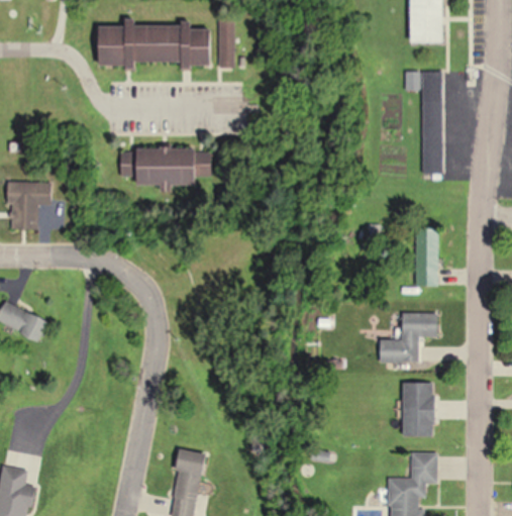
[(412,0),(413,42),(445,42),(444,0),(412,0)]
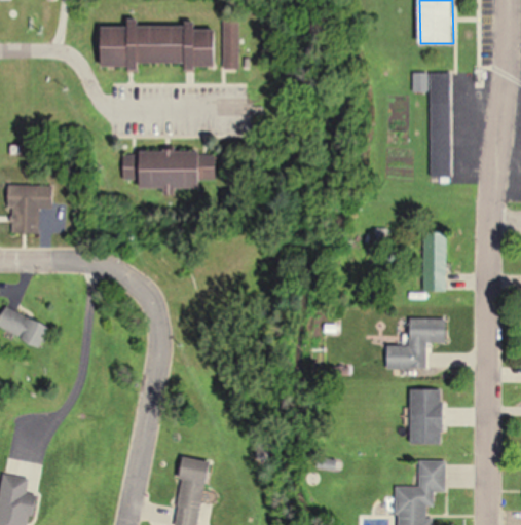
[(236,68),(236,19),(221,19),(221,68),(236,68)]
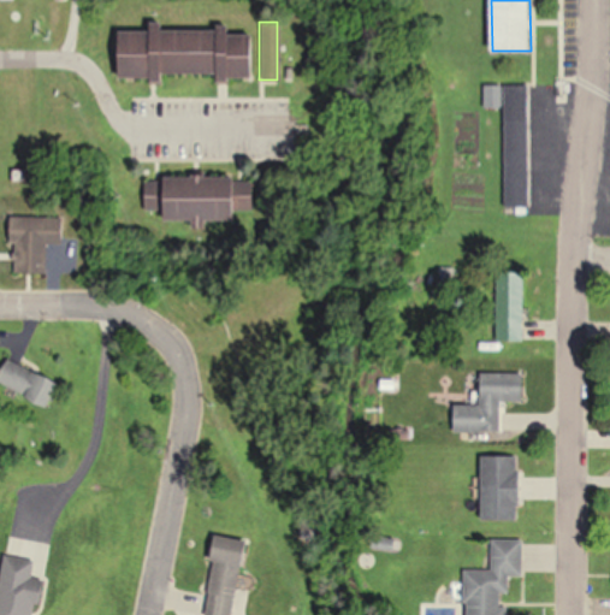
[(252,76),(252,30),(116,30),(116,76),(252,76)]
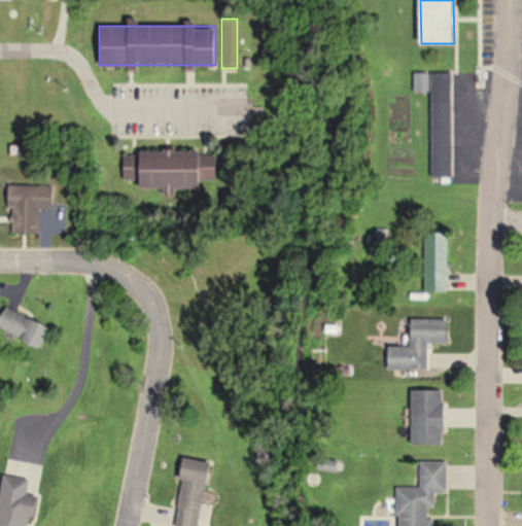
[(413,92),(430,92),(430,176),(450,176),(450,72),(413,72),(413,92)]
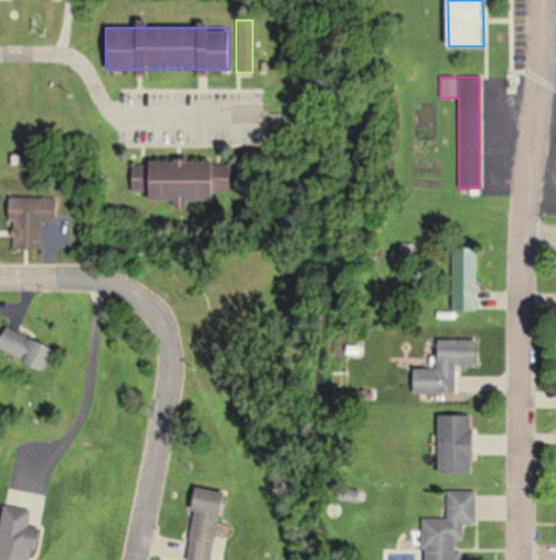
[(145,160),(145,180),(128,180),(128,190),(146,190),(146,203),(214,203),(214,192),(228,192),(228,160),(145,160)]
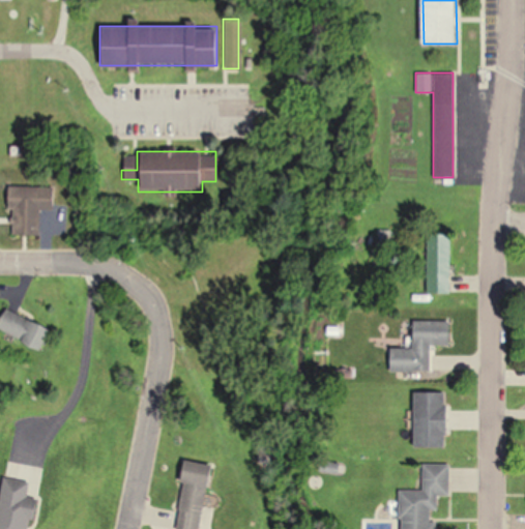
[(35,234),(36,209),(51,210),(51,186),(2,185),(1,234),(35,234)]
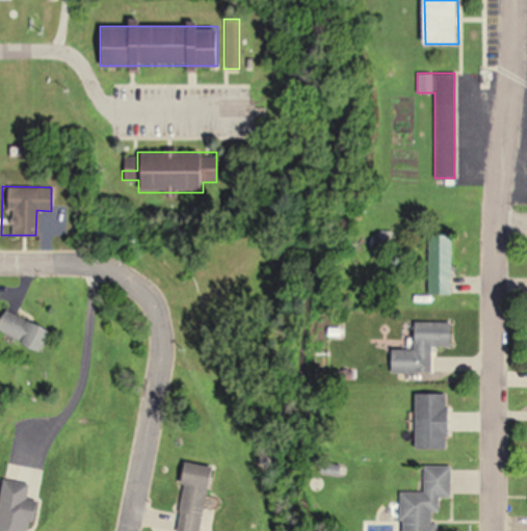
[(451,235),(427,235),(427,294),(451,294),(451,235)]
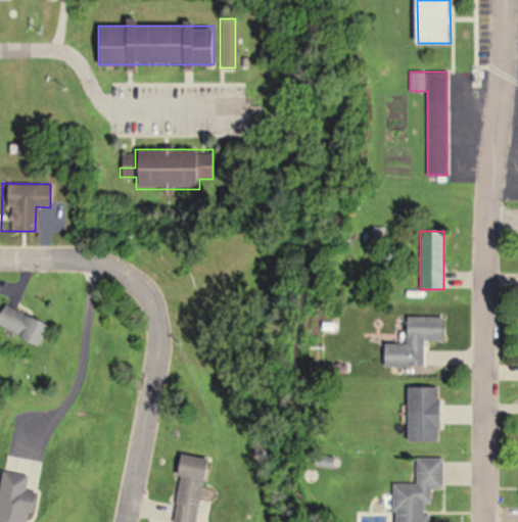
[(47,324),(1,303),(0,305),(0,327),(38,344),(47,324)]
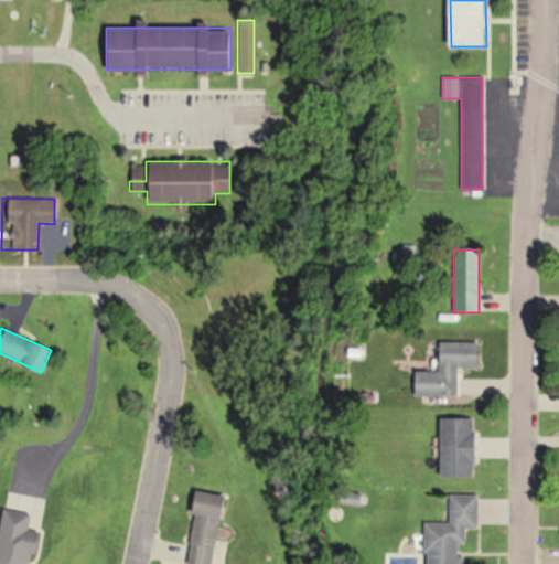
[(479,342),(439,342),(439,371),(415,371),(415,396),(458,396),(458,368),(479,368),(479,342)]
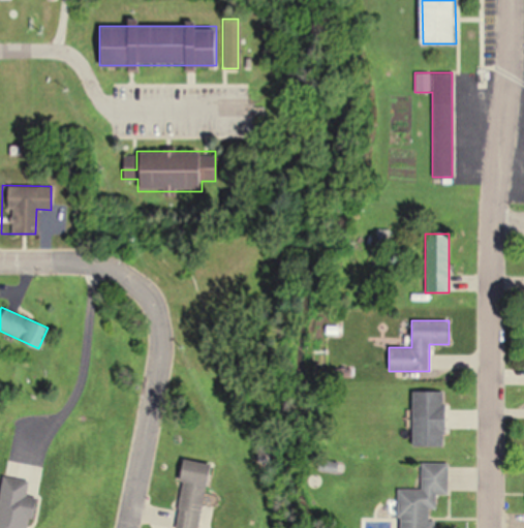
[(412,391),(412,446),(445,446),(445,391),(412,391)]
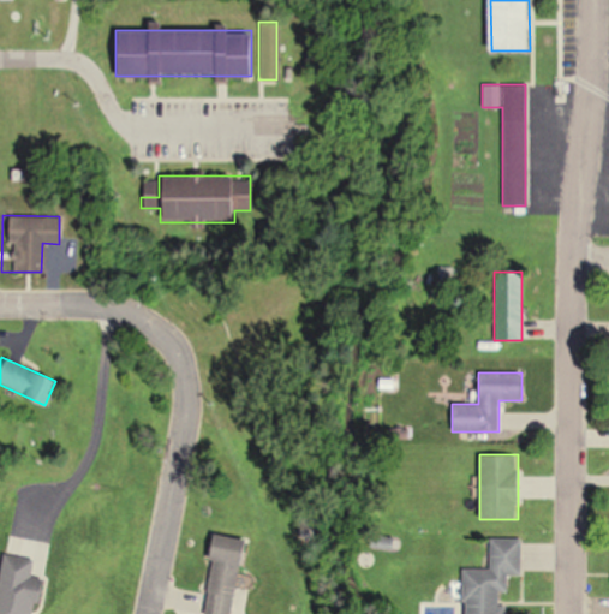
[(199,613),(231,613),(242,538),(212,534),(199,613)]
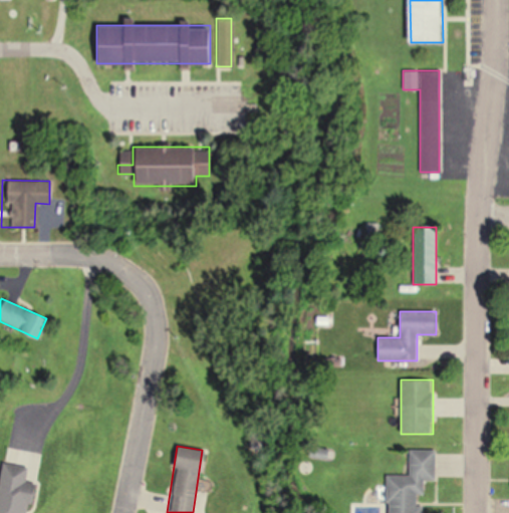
[(435,480),(435,450),(410,450),(410,476),(388,476),(388,512),(423,512),(423,506),(418,506),(418,495),(425,495),(425,480),(435,480)]
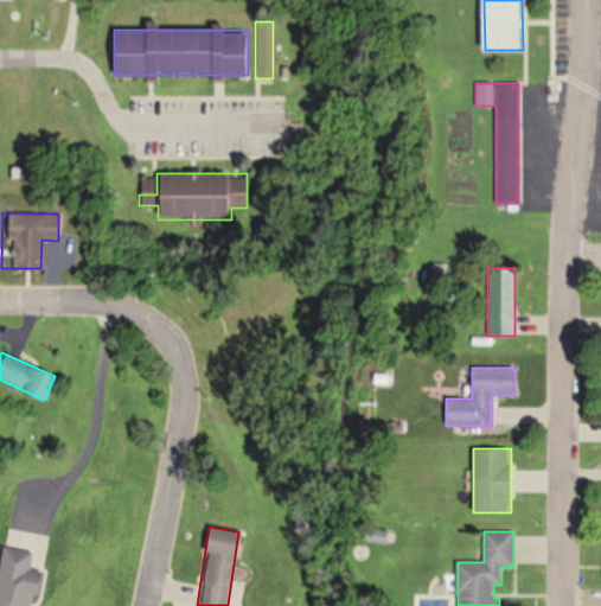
[(0,605),(32,605),(39,572),(27,571),(31,552),(0,546),(0,605)]
